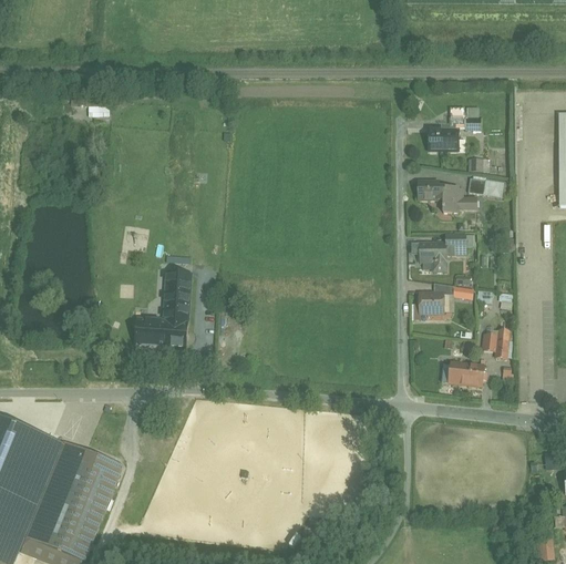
[(89,105),(89,116),(110,116),(110,105),(89,105)]
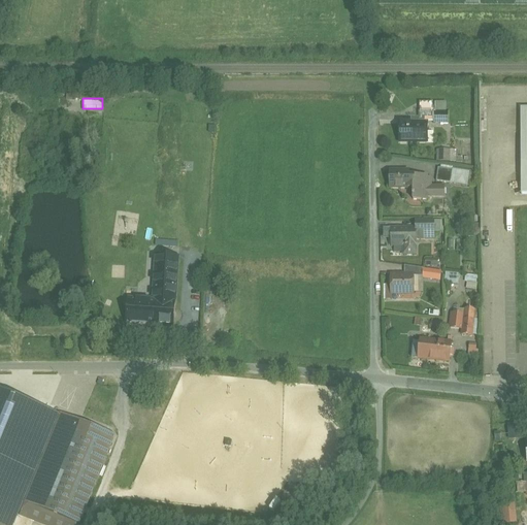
[(448,109),(432,109),(432,121),(448,121),(448,109)]
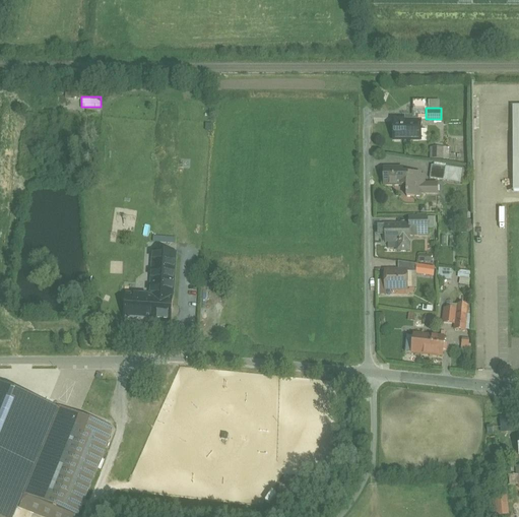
[(419,119),(393,119),(393,137),(405,137),(405,138),(419,138),(419,119)]
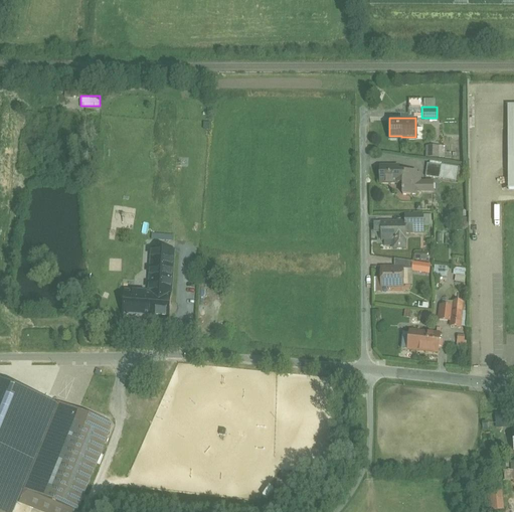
[(446,145),(425,144),(424,155),(450,156),(450,151),(445,151),(446,145)]
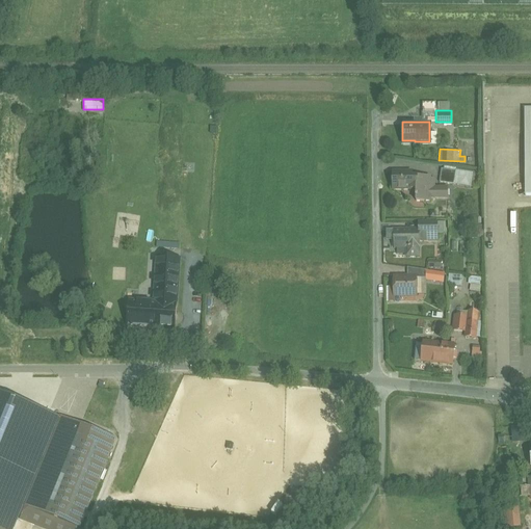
[(455,169),(441,167),(439,180),(453,182),(455,169)]
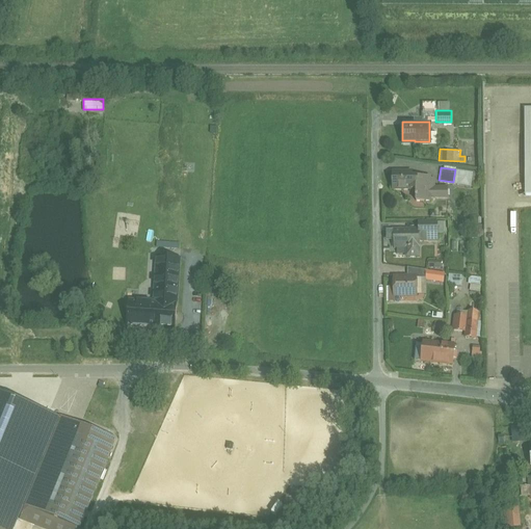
[(433,178),(424,177),(424,176),(410,176),(410,170),(392,169),(392,187),(416,187),(416,200),(429,200),(429,196),(433,196),(433,195),(447,195),(447,186),(433,186),(433,178)]
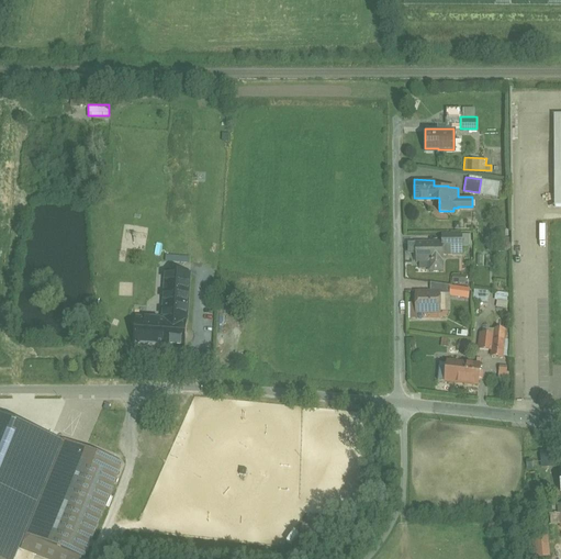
[(461,232),(441,233),(441,241),(452,241),(452,246),(461,246),(461,232)]
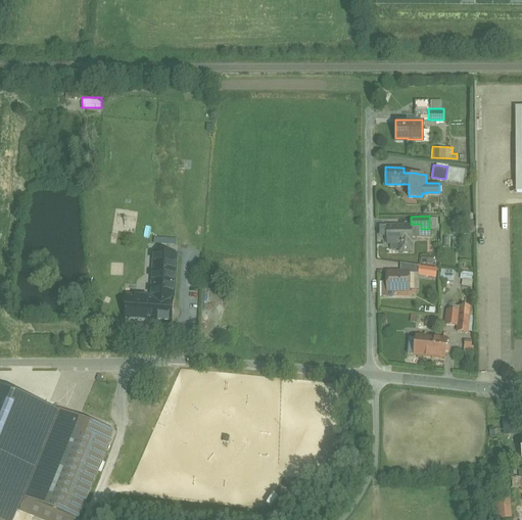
[(411,224),(386,224),(386,240),(399,240),(399,249),(411,249),(411,234),(421,234),(421,229),(421,224),(411,224)]
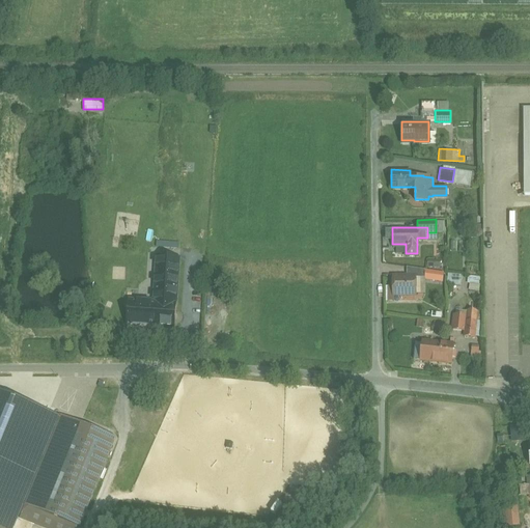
[(178,255),(156,254),(152,299),(175,301),(178,255)]
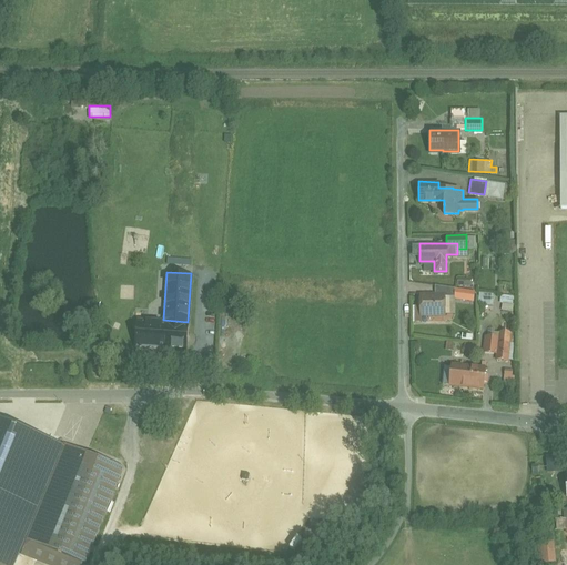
[(454,286),(434,283),(434,294),(444,294),(454,294),(454,286)]
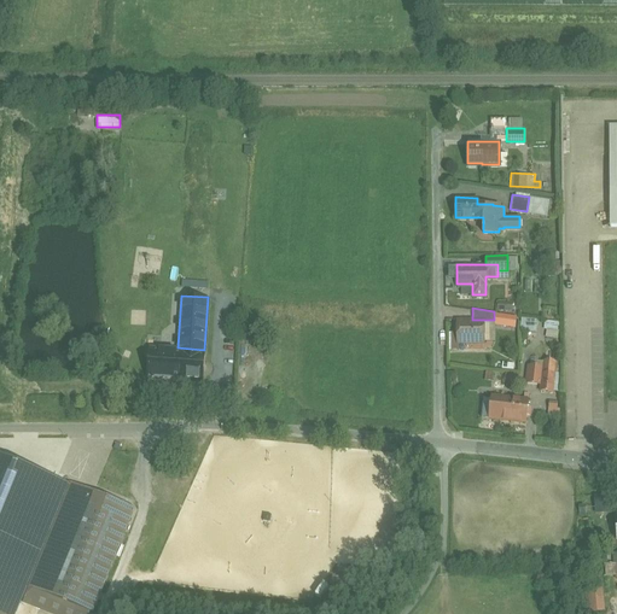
[(536,327),(537,315),(521,315),(521,327),(536,327)]
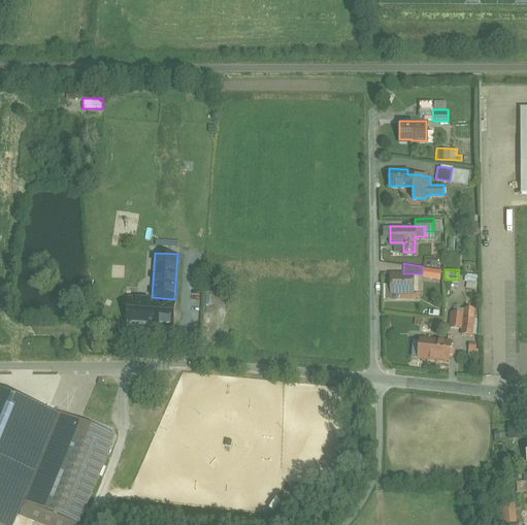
[(465,271),(465,286),(476,286),(476,272),(465,271)]
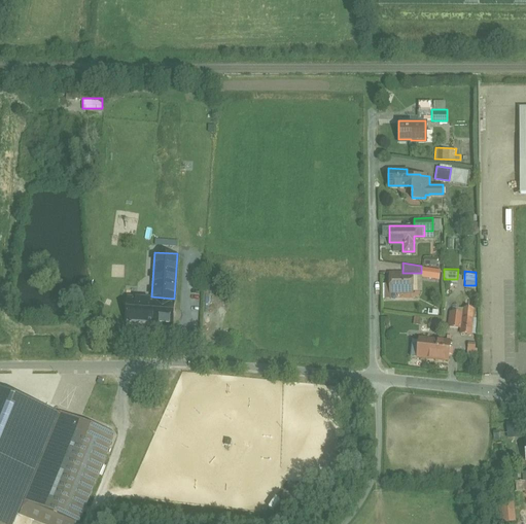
[(402,273),(390,273),(390,290),(412,290),(412,273),(402,273)]
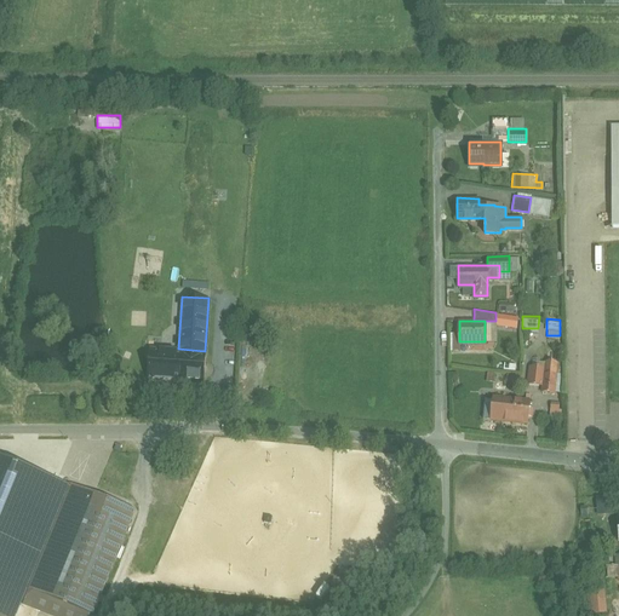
[(178,349),(149,346),(148,378),(178,380),(177,390),(202,391),(202,381),(204,381),(205,351),(178,349)]
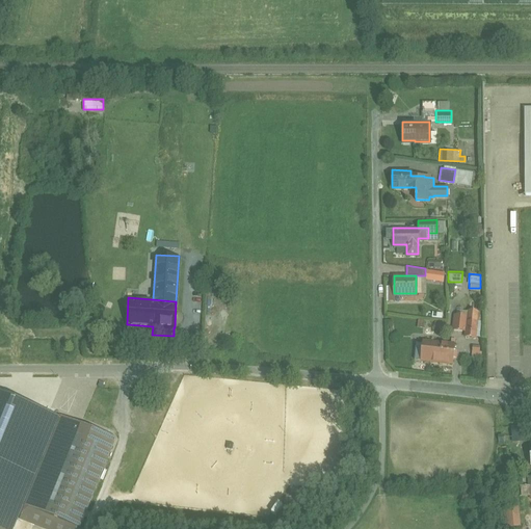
[(479,310),(468,309),(467,314),(465,329),(465,335),(476,336),(479,310)]
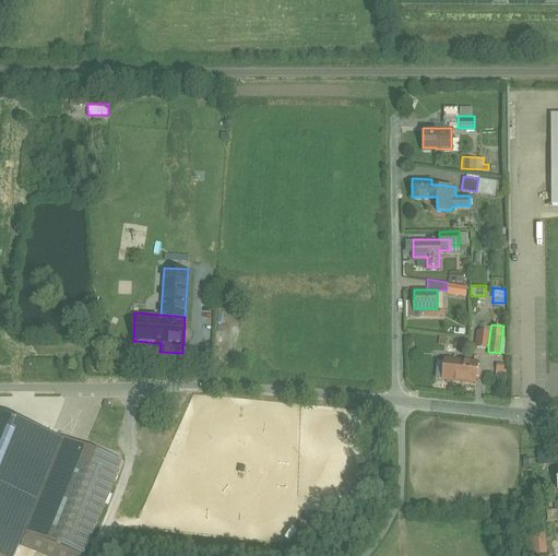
[(490,330),(477,329),(476,344),(488,346),(490,330)]
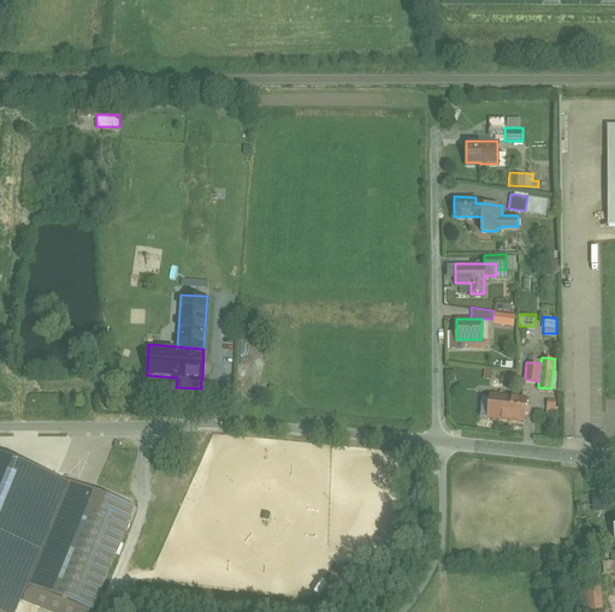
[(518,378),(518,368),(504,367),(503,376),(518,378)]
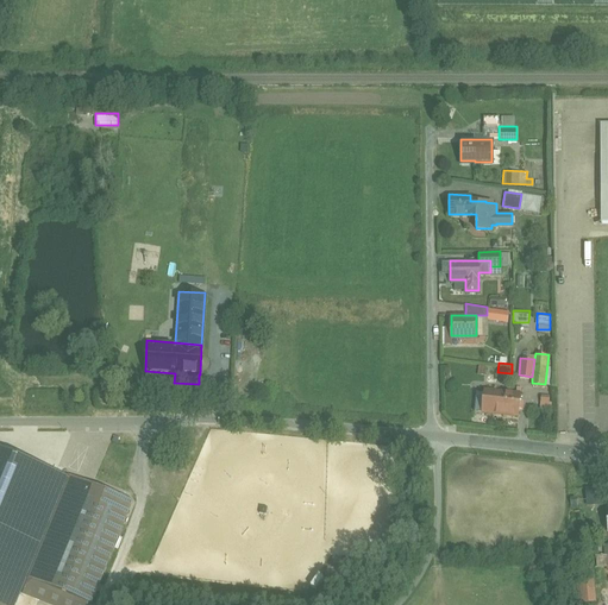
[(515,392),(484,389),(482,410),(518,414),(520,392),(519,392),(520,385),(516,385),(515,392)]
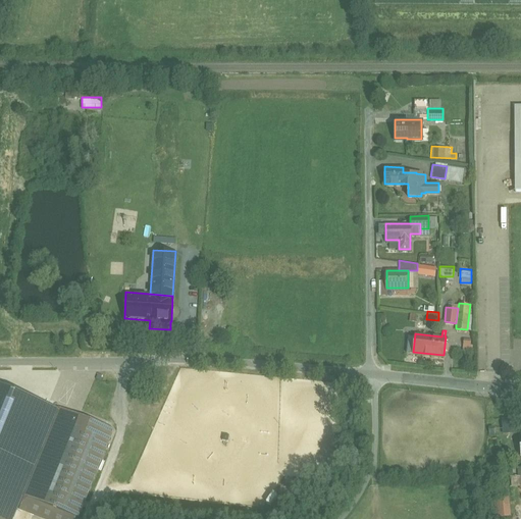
[(471,340),(463,339),(462,349),(470,350),(471,340)]
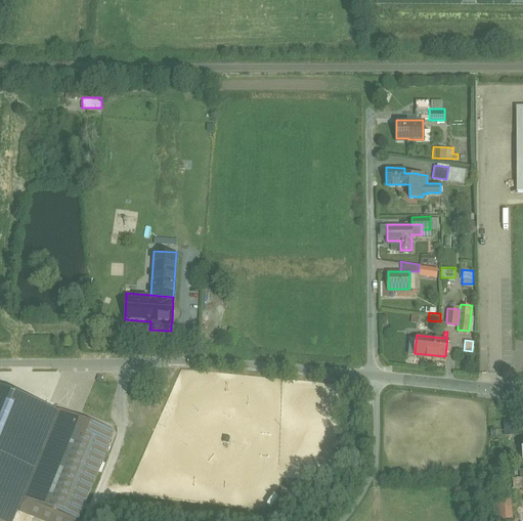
[(115,431),(0,385),(0,519),(3,520),(12,520),(17,509),(47,520),(73,520),(76,517),(79,519),(115,431)]
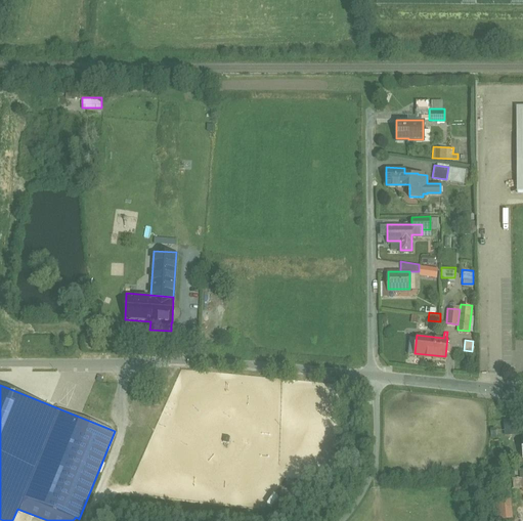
[(505,432),(520,431),(519,417),(504,418),(505,432)]
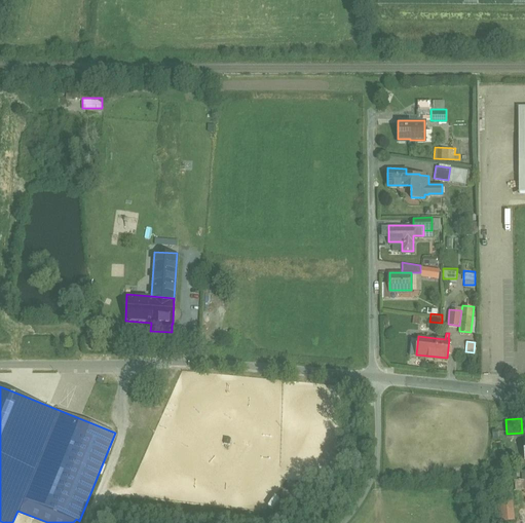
[(512,495),(498,495),(499,518),(514,517),(512,495)]
